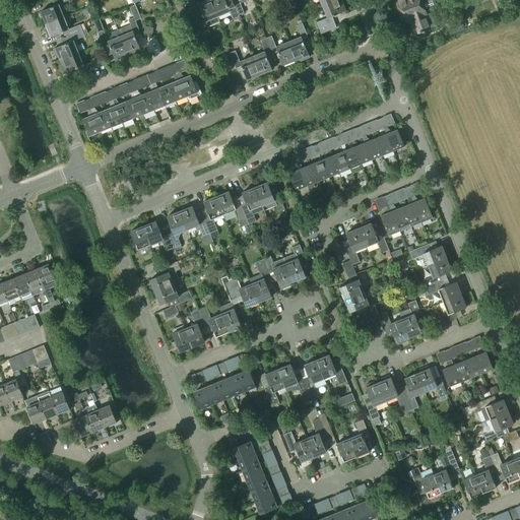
[(46,24),(64,17),(59,6),(70,1),(69,0),(55,0),(52,1),(55,7),(41,12),(46,24)]
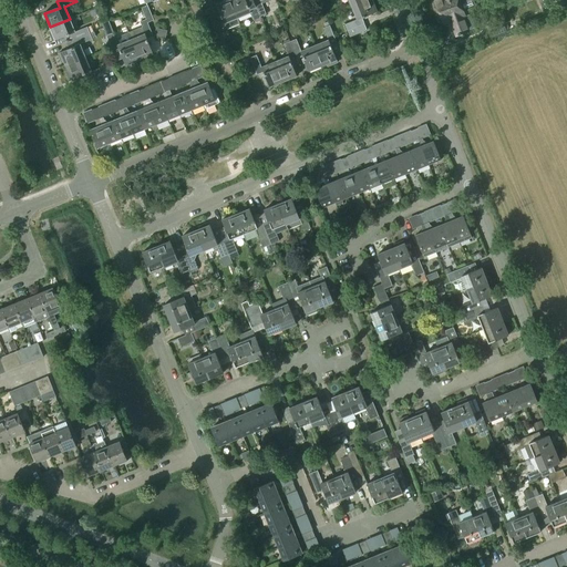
[(212,22),(220,44),(230,40),(227,30),(240,24),(237,19),(238,19),(229,0),(228,0),(226,1),(225,0),(220,0),(216,2),(216,6),(222,18),(212,22)]
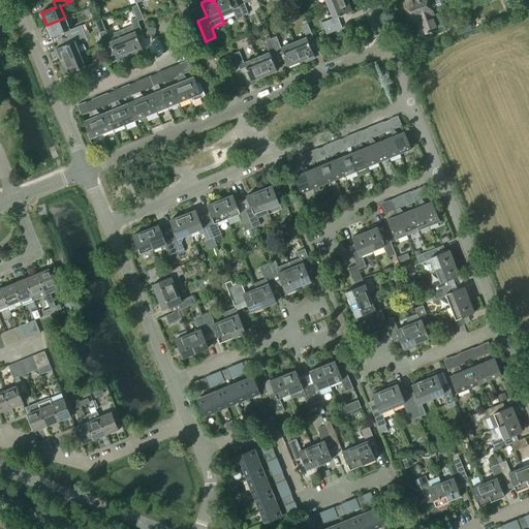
[(214,0),(222,18),(235,12),(238,20),(239,20),(239,21),(241,21),(242,23),(244,22),(238,4),(236,0),(231,0),(229,1),(228,0),(214,0)]
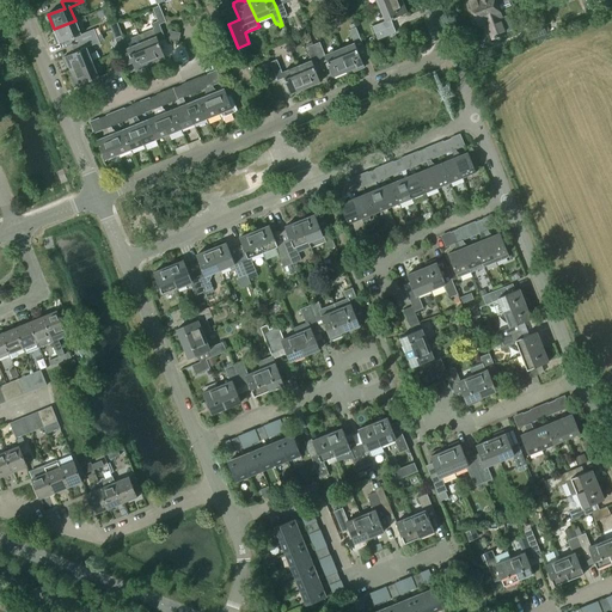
[(281,0),(282,1),(275,5),(282,25),(285,24),(282,18),(288,16),(283,5),(295,0),(281,0)]
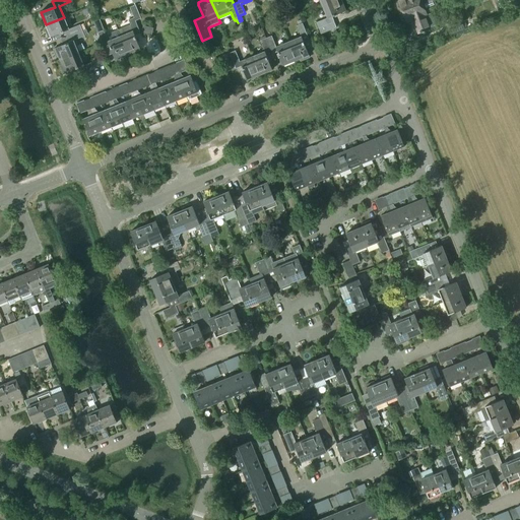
[(321,35),(337,28),(332,17),(346,11),(341,0),(337,0),(323,6),(328,18),(317,23),(321,35)]
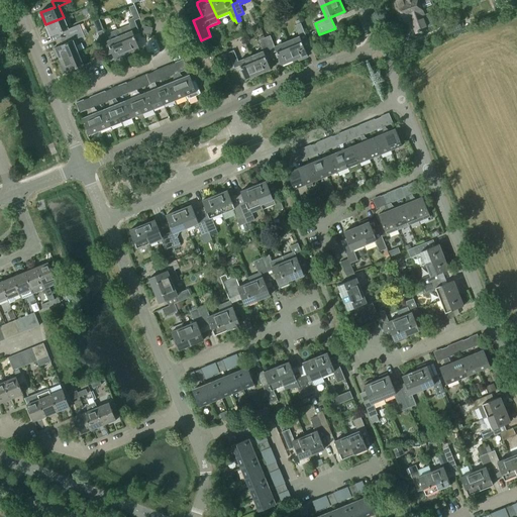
[(399,0),(394,2),(398,13),(420,4),(418,0),(399,0)]
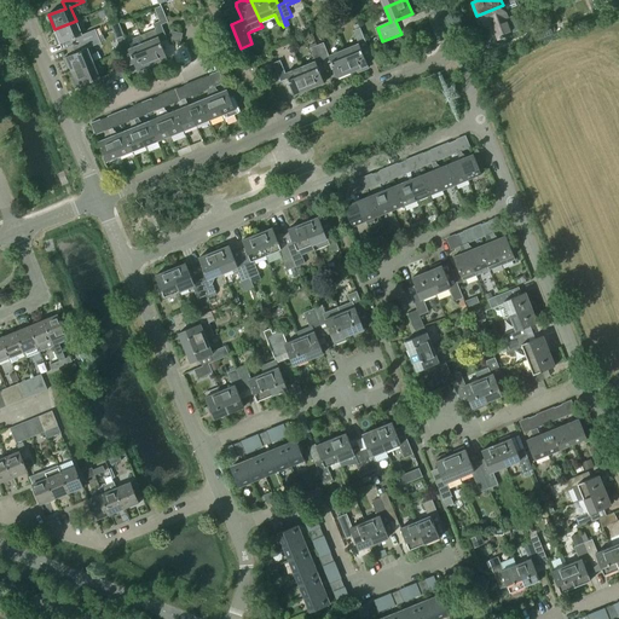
[(503,5),(476,16),(481,29),(492,24),(497,40),(512,35),(512,34),(519,32),(513,17),(508,18),(505,12),(519,7),(516,0),(503,5)]
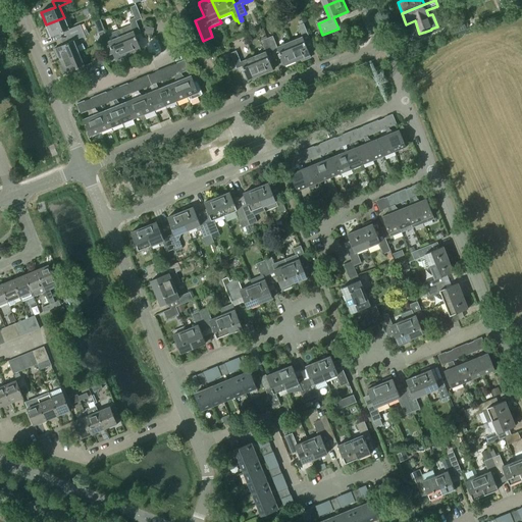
[(136,21),(142,19),(137,5),(131,8),(135,18),(136,21)]
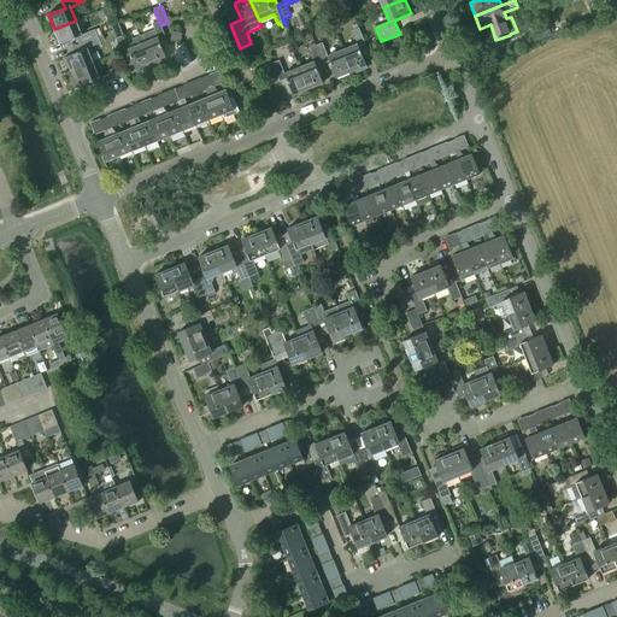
[(82,36),(76,21),(54,29),(57,34),(53,35),(58,46),(60,45),(77,39),(80,45),(98,37),(95,30),(82,36)]
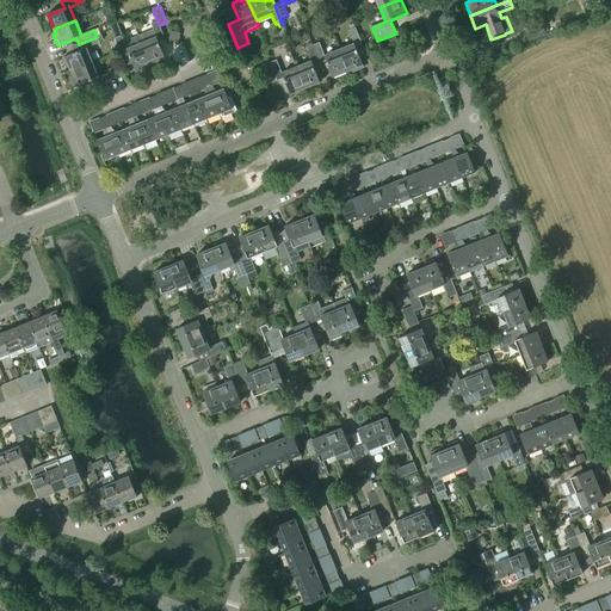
[(159,25),(158,22),(152,24),(154,30),(139,36),(150,65),(166,59),(159,42),(165,39),(159,25)]
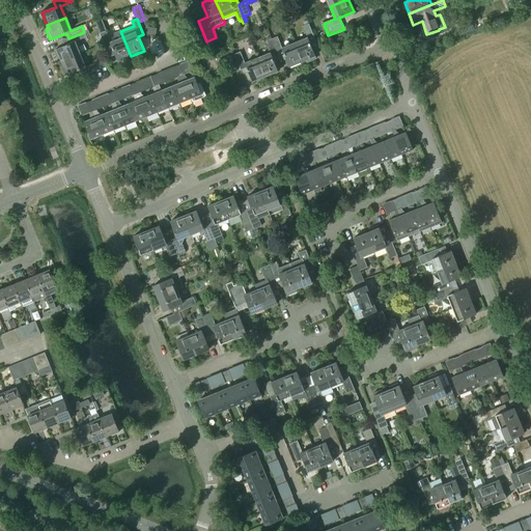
[(472,23),(471,21),(457,26),(460,35),(474,30),(474,29),(477,27),(474,22),(472,23)]
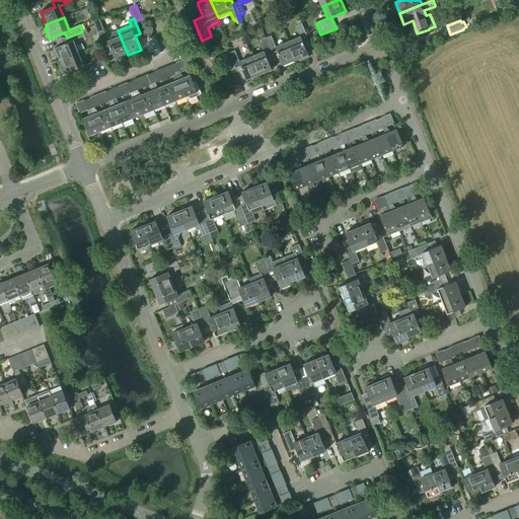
[(296,61),(308,56),(303,44),(309,42),(302,24),(297,26),(296,26),(300,38),(288,43),(296,61)]
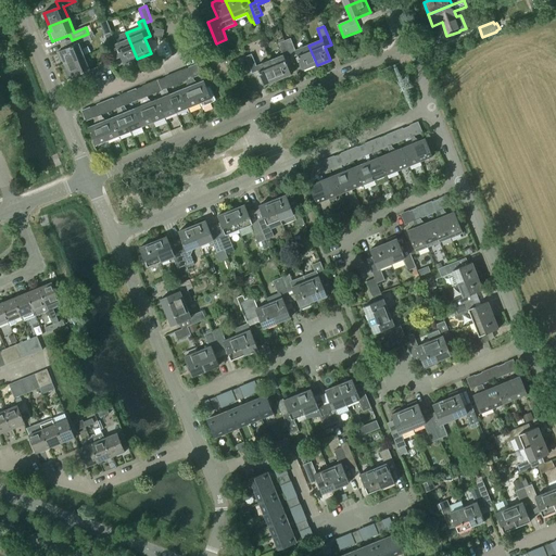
[(137,59),(126,33),(113,38),(111,33),(104,36),(111,52),(117,50),(123,64),(137,59)]
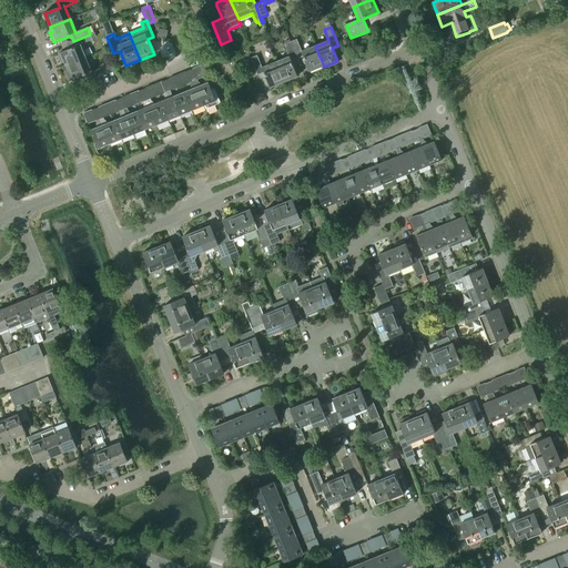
[(93,40),(90,34),(82,38),(73,41),(75,48),(58,54),(62,64),(64,63),(67,67),(85,59),(80,46),(93,40)]
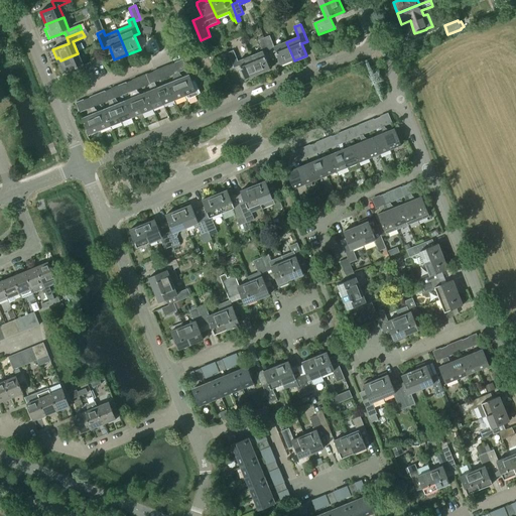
[(274,47),(270,36),(264,38),(270,54),(276,51),(281,66),(294,60),(286,42),(274,47)]
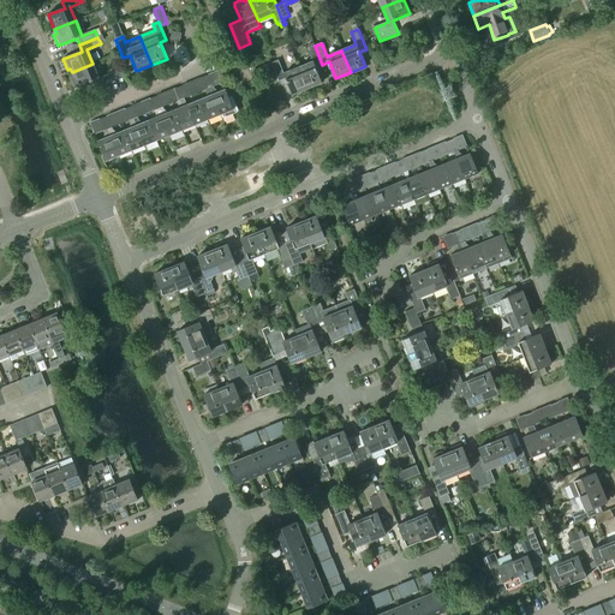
[(308,89),(322,83),(316,67),(322,65),(315,46),(308,49),(314,61),(298,67),(308,89)]
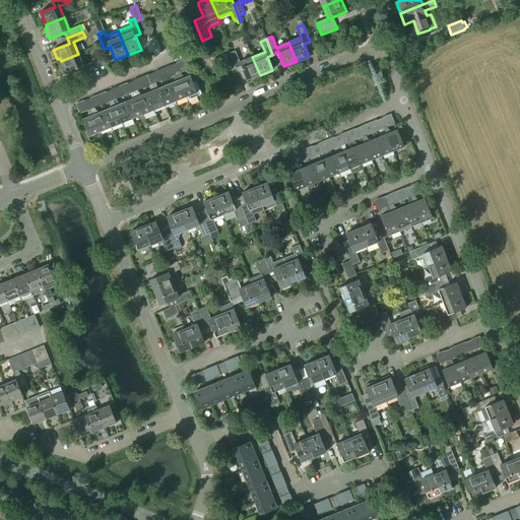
[(240,62),(236,51),(230,54),(236,69),(242,67),(247,80),(260,75),(252,57),(240,62)]
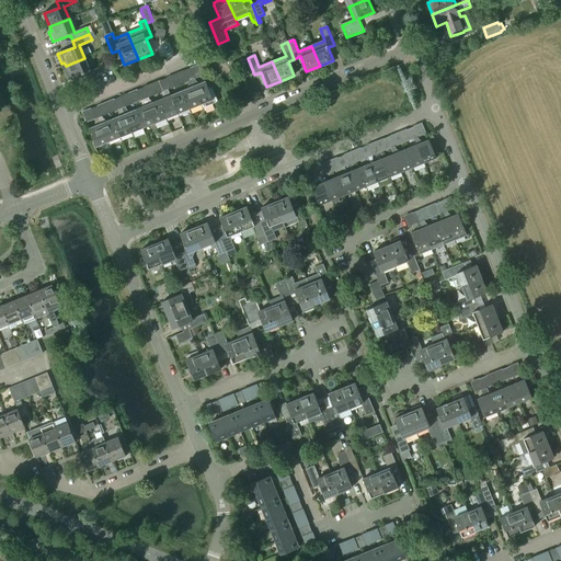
[(67,70),(65,71),(68,81),(86,73),(89,80),(112,70),(109,64),(90,71),(84,58),(66,66),(67,70)]
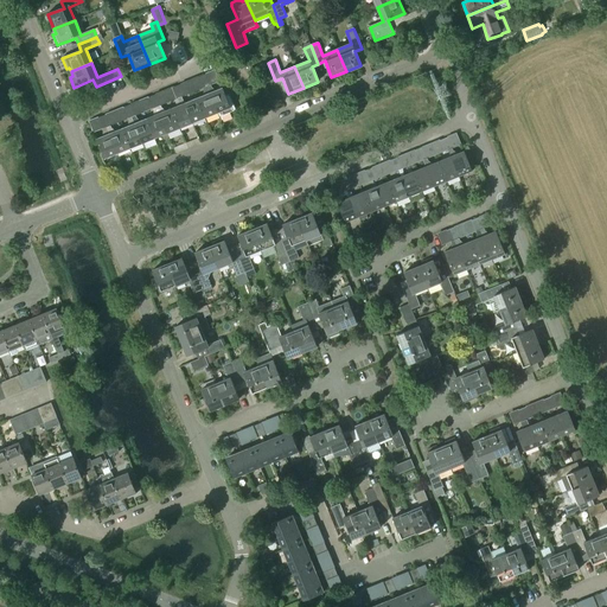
[(209,81),(200,84),(203,89),(206,88),(217,114),(219,119),(236,112),(229,95),(225,96),(223,89),(216,91),(211,88),(209,81)]
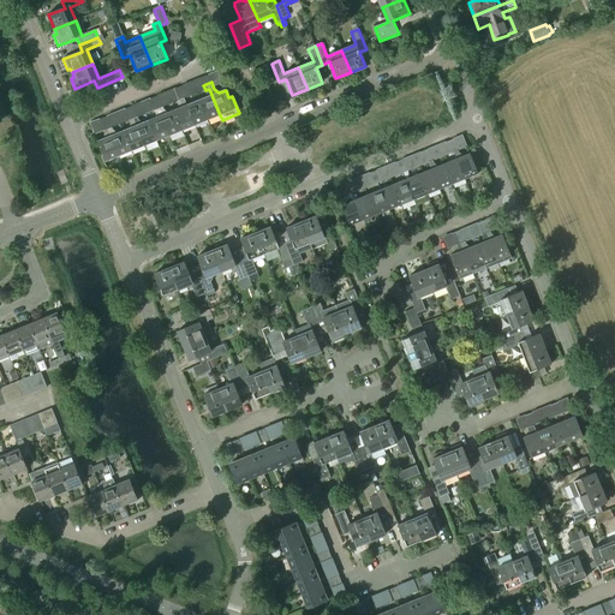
[(208,120),(220,115),(209,89),(206,90),(206,93),(206,99),(199,101),(208,120)]
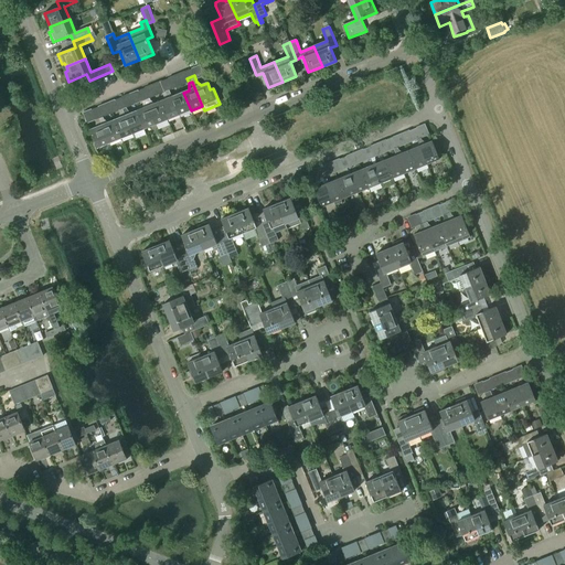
[(167,120),(179,115),(172,97),(170,91),(166,93),(166,94),(166,99),(160,102),(167,120)]
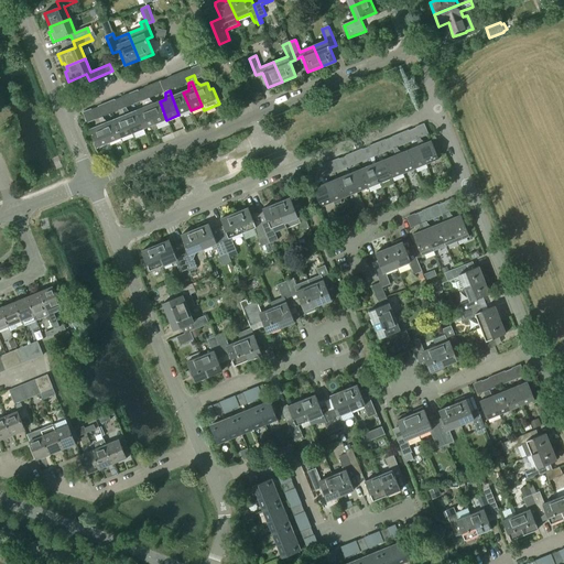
[(179,115),(191,110),(183,93),(172,97),(179,115)]
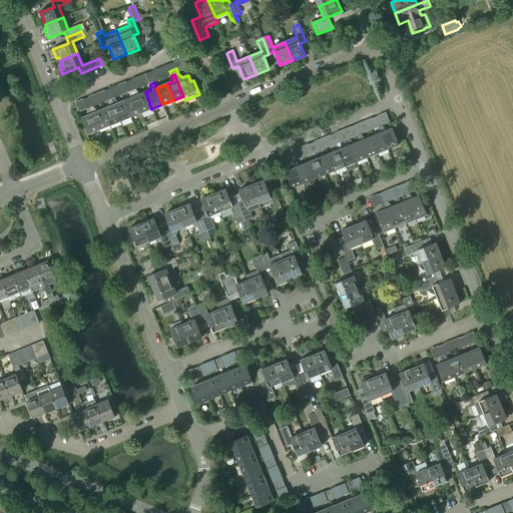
[(136,91),(134,85),(127,88),(129,93),(132,91),(141,113),(151,109),(145,92),(140,94),(136,91)]
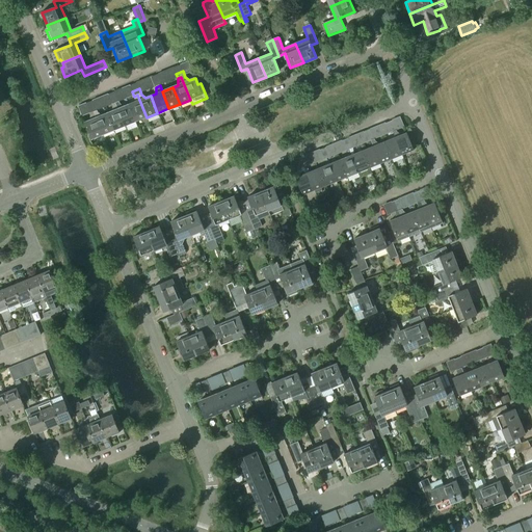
[(135,122),(147,117),(137,95),(134,97),(134,98),(134,103),(129,105),(135,122)]
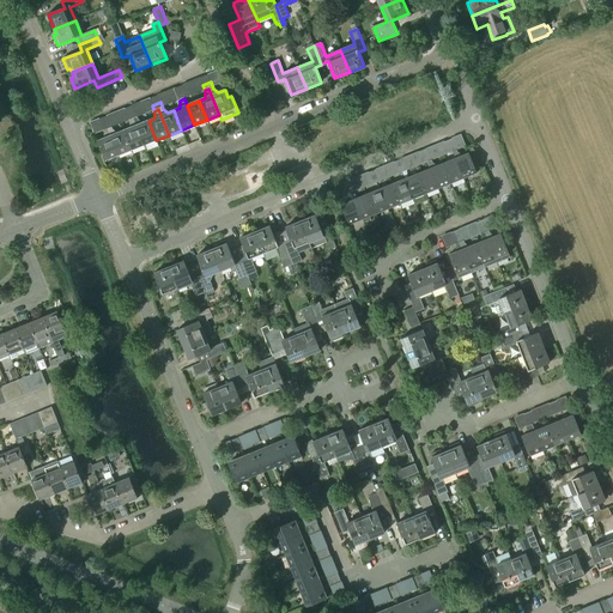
[(138,120),(134,113),(127,115),(129,121),(133,120),(144,146),(156,140),(149,121),(143,123),(138,120)]
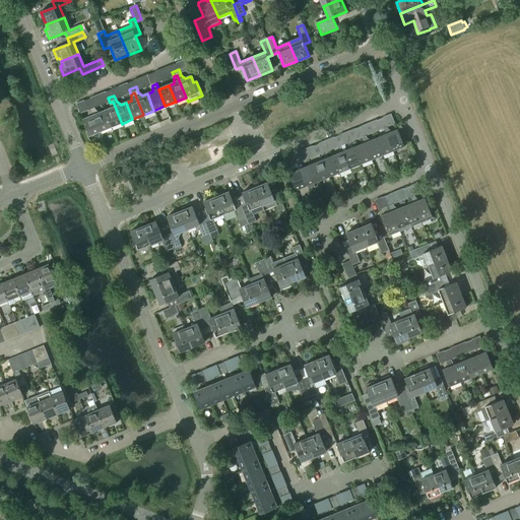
[(111,128),(122,124),(113,102),(110,103),(110,105),(110,110),(105,112),(111,128)]
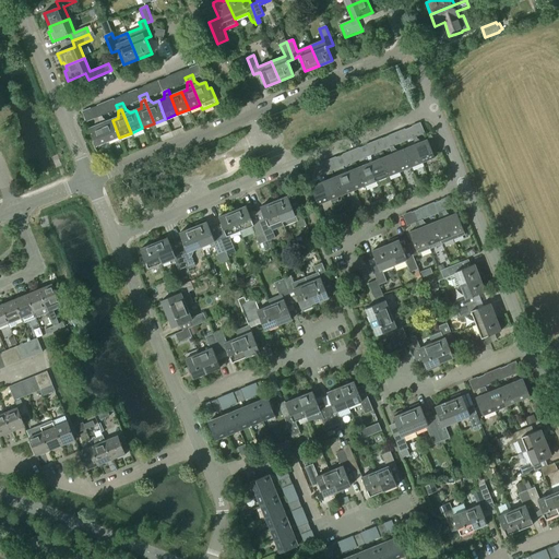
[(107,122),(103,119),(100,111),(93,115),(95,120),(98,119),(108,142),(119,138),(113,120),(107,122)]
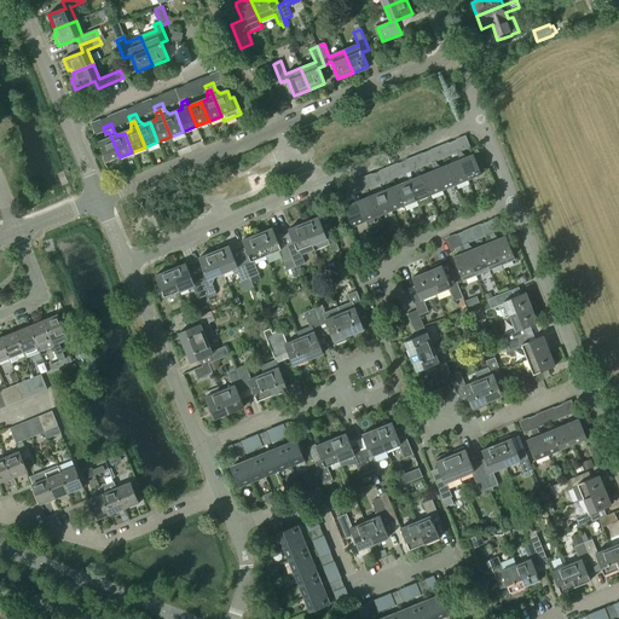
[(106,163),(120,157),(109,132),(105,133),(105,134),(105,142),(98,144),(106,163)]
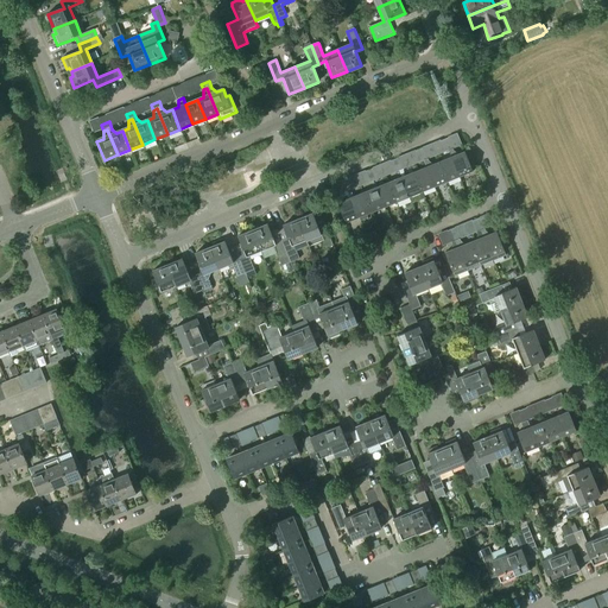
[(454,151),(454,150),(451,144),(443,147),(445,152),(449,151),(451,158),(460,177),(473,171),(466,152),(458,154),(454,151)]
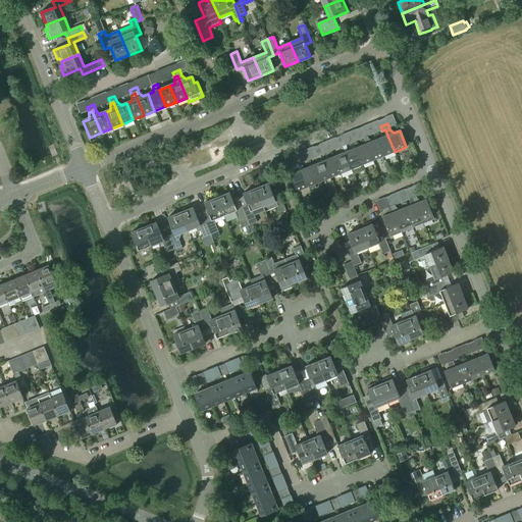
[(368,139),(368,137),(366,132),(359,135),(361,140),(364,139),(366,144),(373,160),(384,156),(377,140),(372,142),(368,139)]
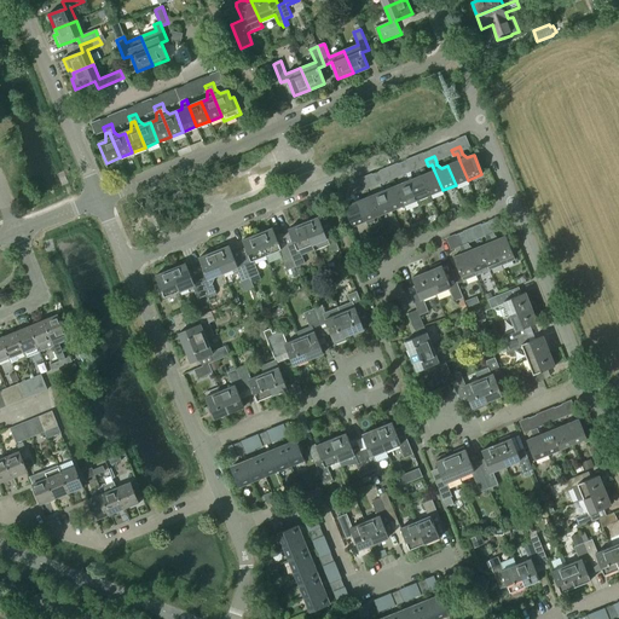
[(456,185),(468,180),(460,161),(447,166),(456,185)]
